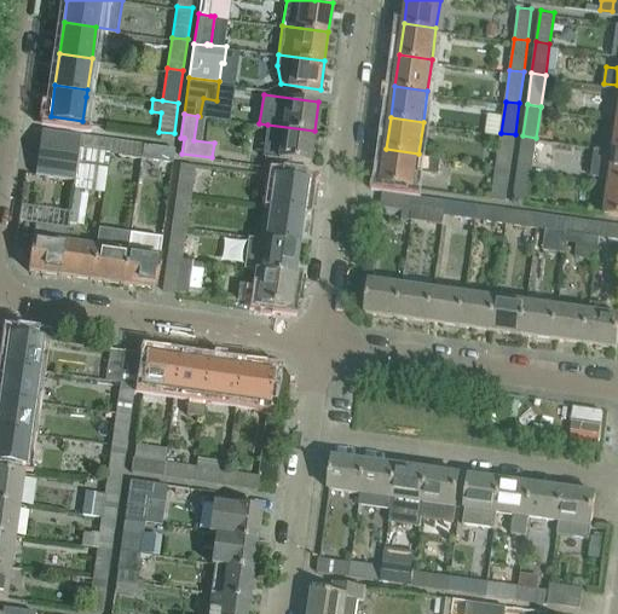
[(310,161),(315,131),(267,125),(267,126),(265,126),(261,154),(310,161)]
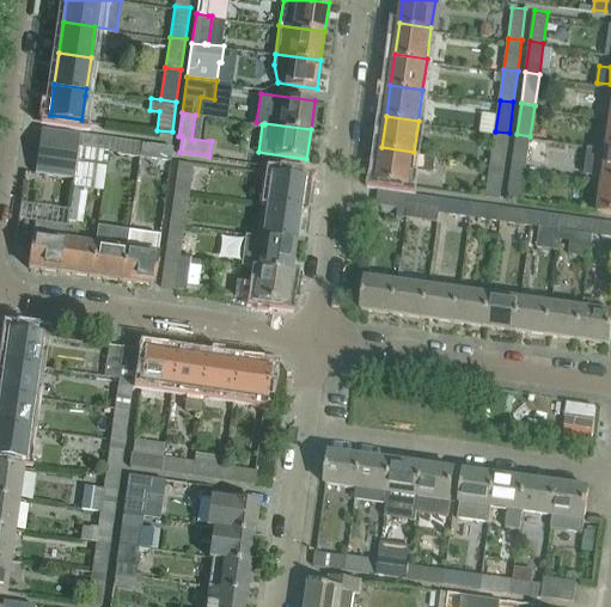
[(78,145),(79,132),(41,126),(35,170),(73,176),(78,145)]
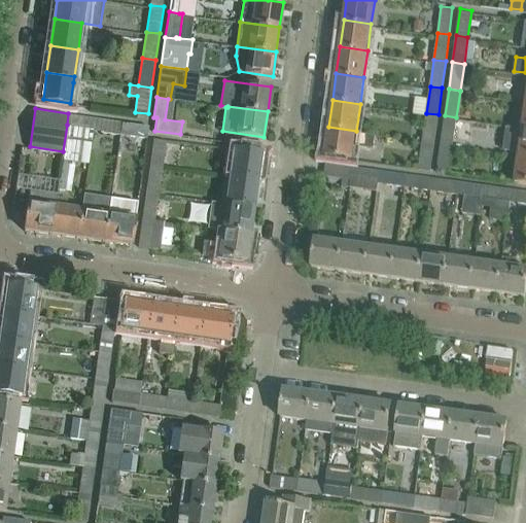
[(68,113),(67,125),(94,129),(95,117),(68,113)]
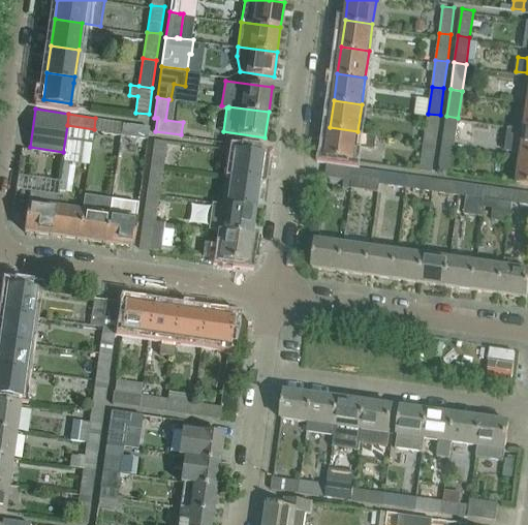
[(436,142),(440,115),(428,114),(425,141),(436,142)]
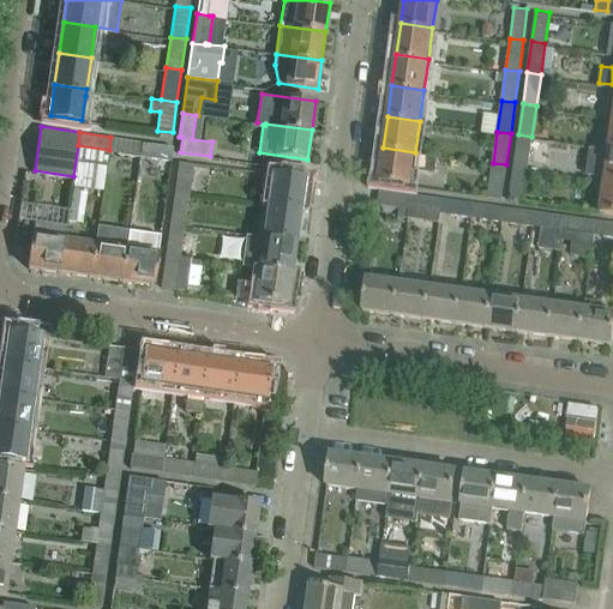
[(518,134),(516,151),(529,154),(532,137),(518,134)]
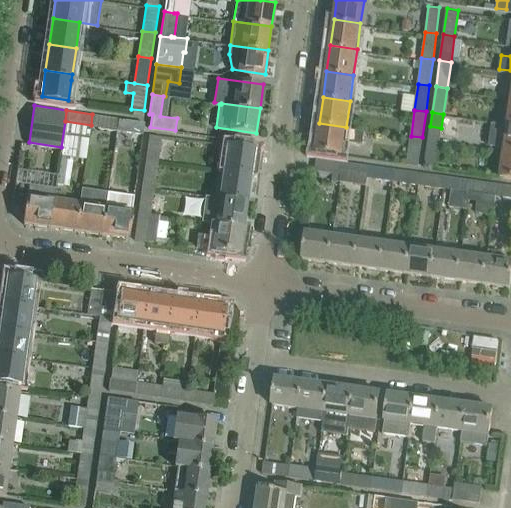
[(117,129),(118,117),(92,114),(91,125),(117,129)]
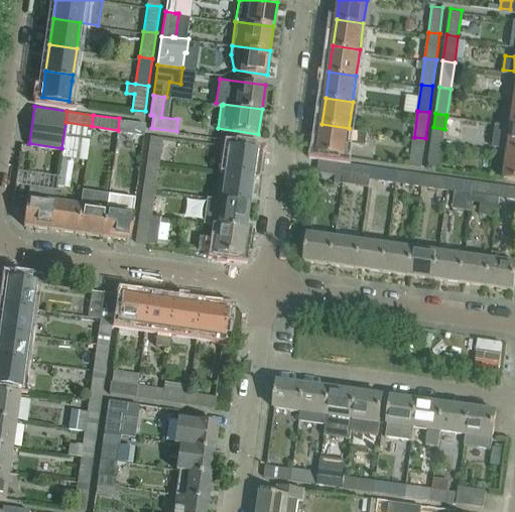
[(448,115),(446,130),(459,131),(461,117),(448,115)]
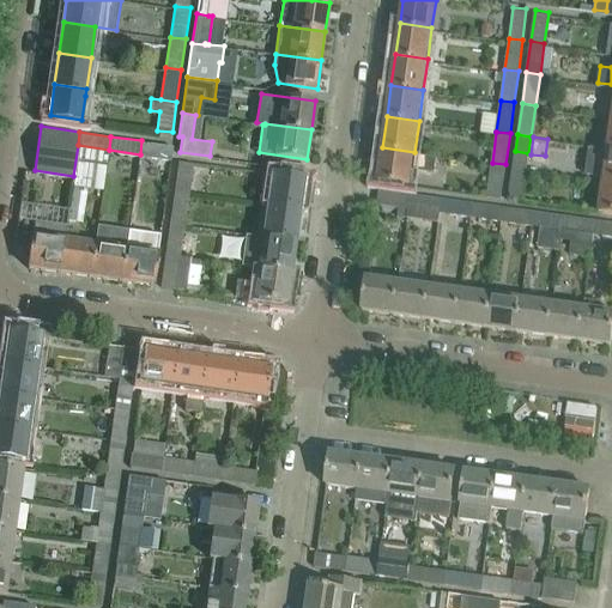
[(171,158),(173,145),(141,140),(140,154),(171,158)]
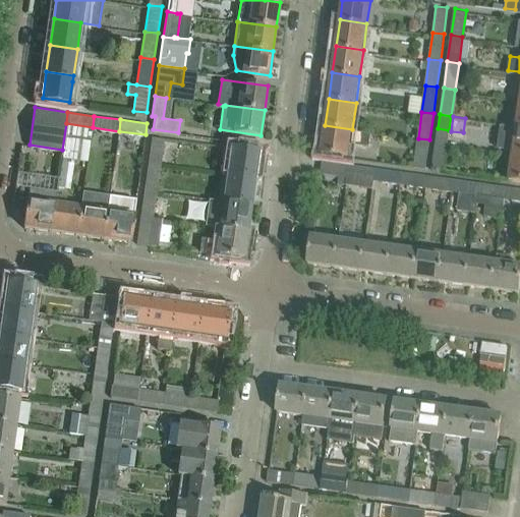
[(371,131),(352,129),(325,125),(322,152),(348,156),(350,140),(369,144),(371,131)]
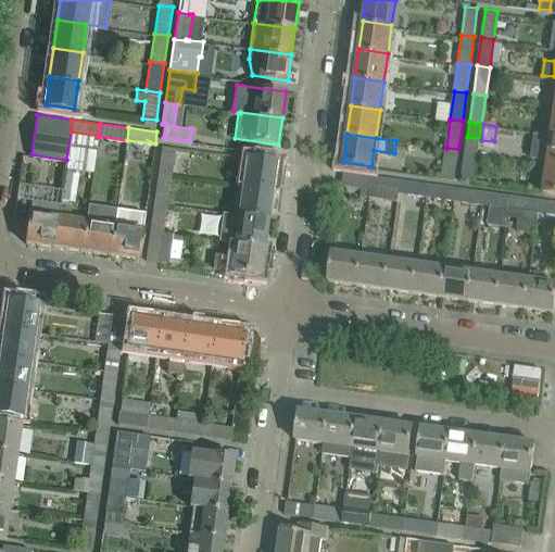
[(172,175),(175,147),(163,145),(159,173),(172,175)]
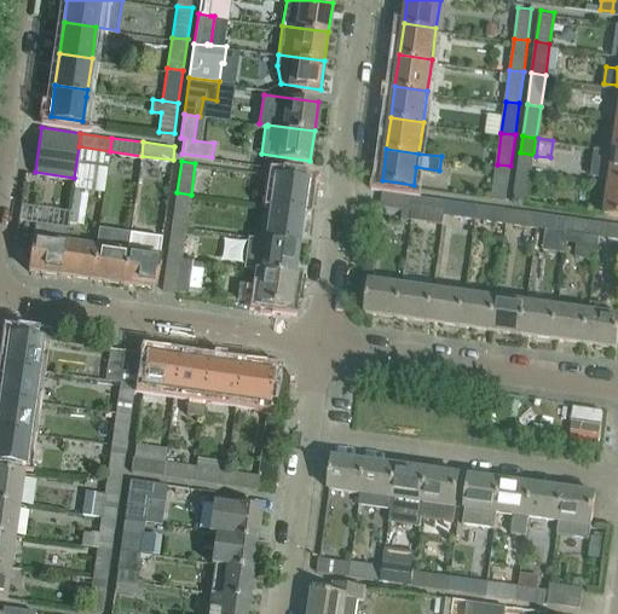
[(507,197),(510,166),(497,164),(492,196),(507,197)]
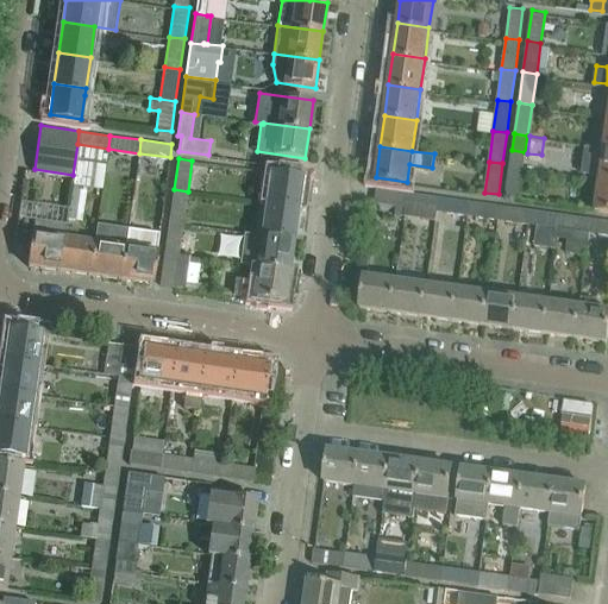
[(519,197),(524,167),(509,164),(505,195),(519,197)]
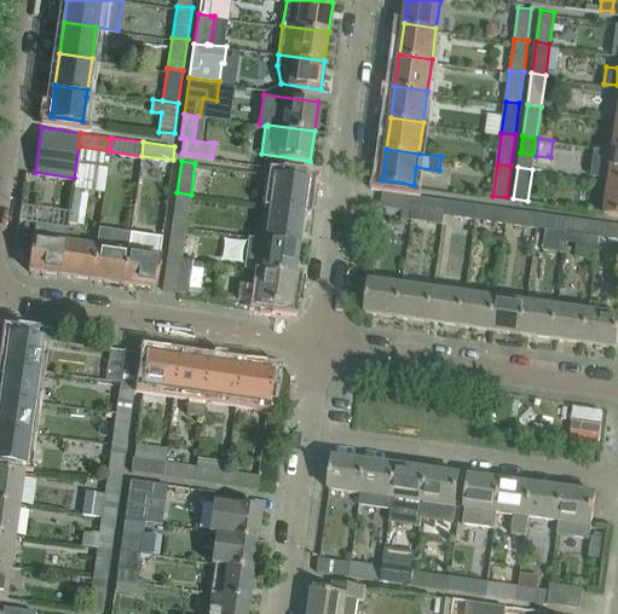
[(304,210),(307,179),(275,174),(271,206),(304,210)]
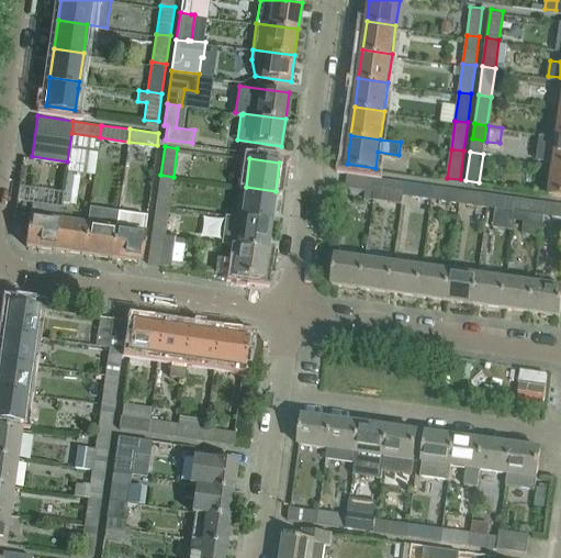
[(560,164),(553,164),(549,192),(560,193),(560,164)]
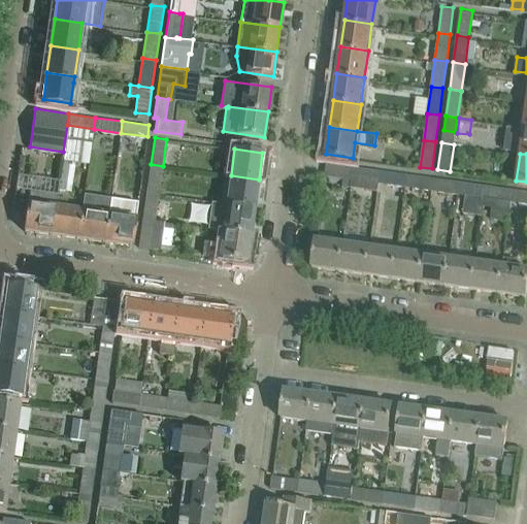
[(352,176),(353,165),(326,161),(325,173),(352,176)]
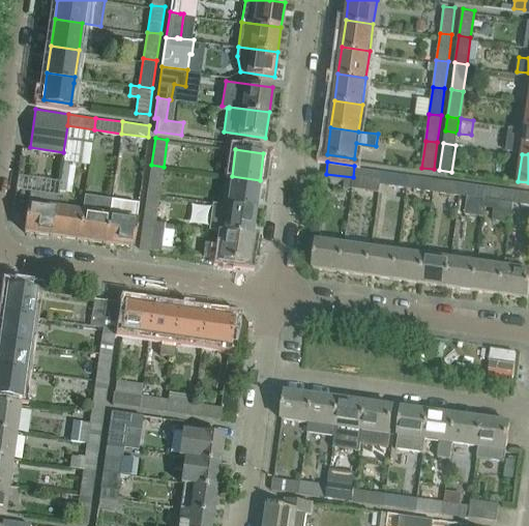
[(159,194),(164,167),(151,165),(148,192),(159,194)]
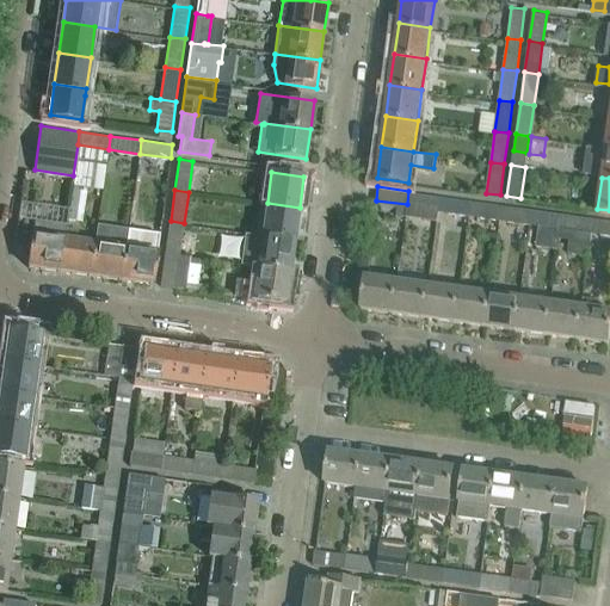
[(438,209),(439,195),(408,191),(407,204),(438,209)]
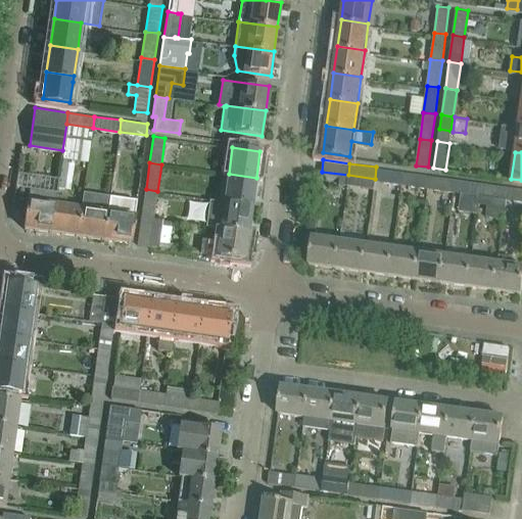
[(401,183),(402,171),(376,167),(375,179),(401,183)]
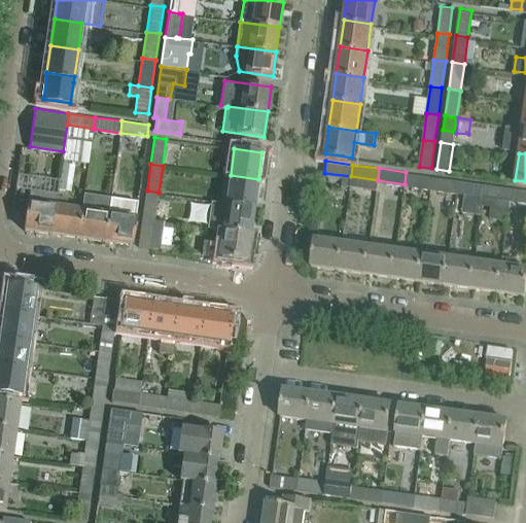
[(431,187),(432,176),(406,172),(405,184),(431,187)]
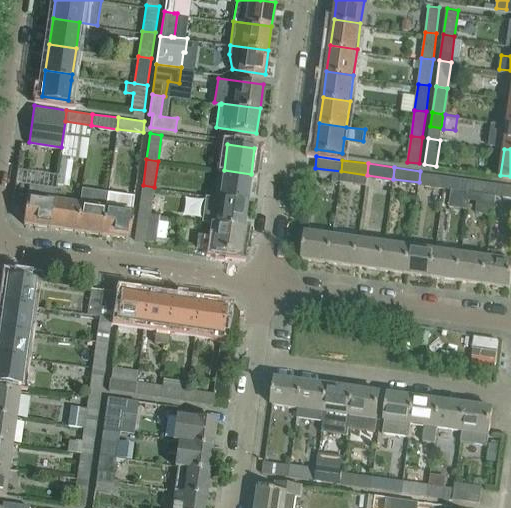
[(247,200),(251,174),(224,170),(220,196),(247,200)]
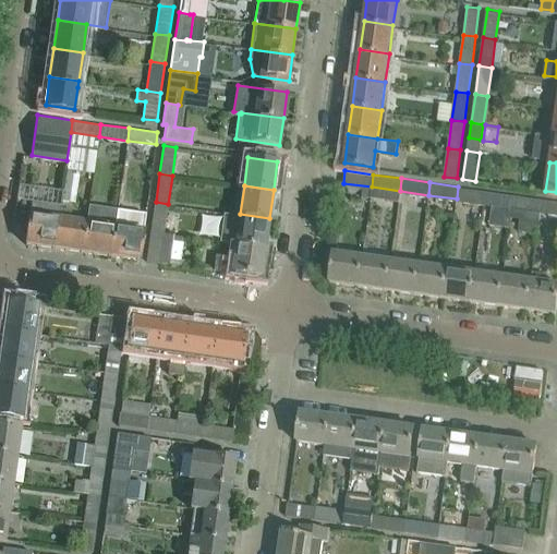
[(484,203),(486,190),(458,187),(457,199),(484,203)]
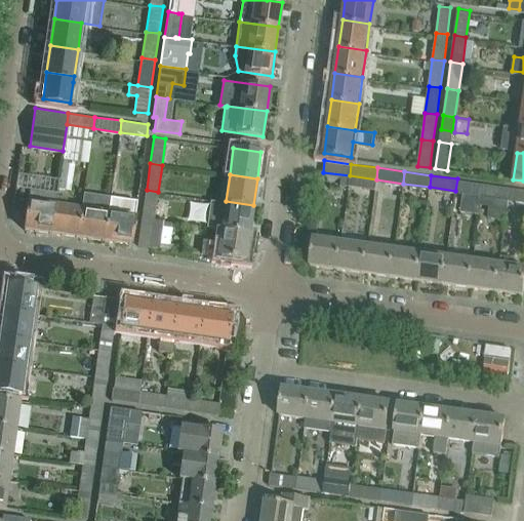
[(483,194),(484,183),(457,178),(455,191),(462,192),(460,210),(481,212),(483,194)]
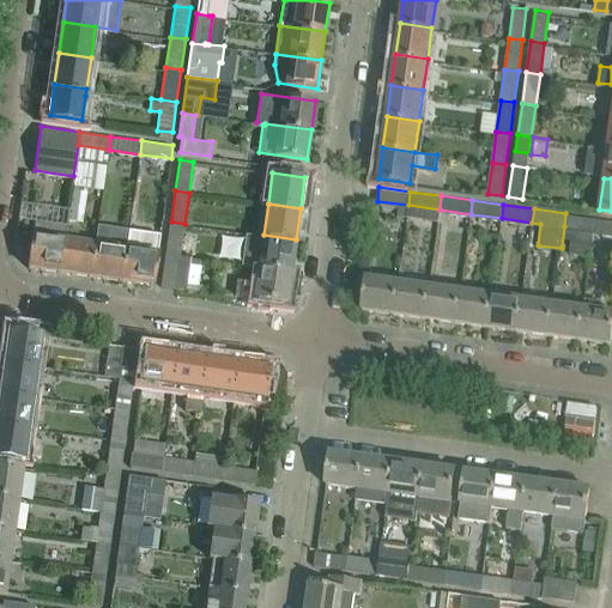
[(594,231),(597,218),(565,213),(564,226),(593,231),(594,231)]
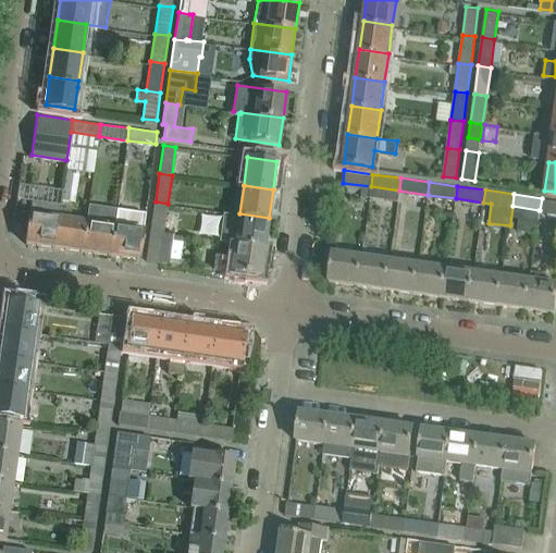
[(555,199),(542,198),(540,210),(548,211),(555,212),(555,199)]
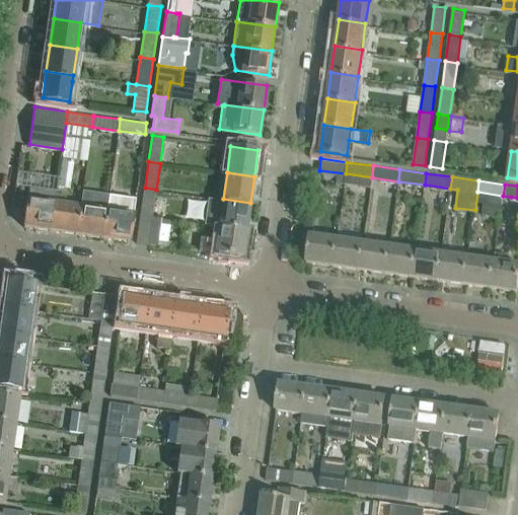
[(51,228),(55,202),(56,193),(56,190),(29,186),(24,225),(51,228)]
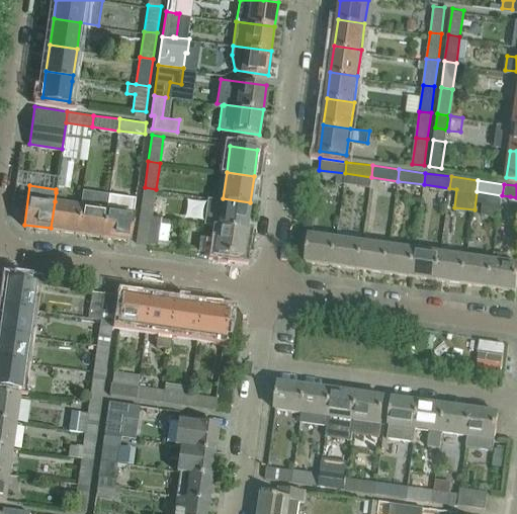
[(153,216),(156,189),(145,187),(141,213),(153,216)]
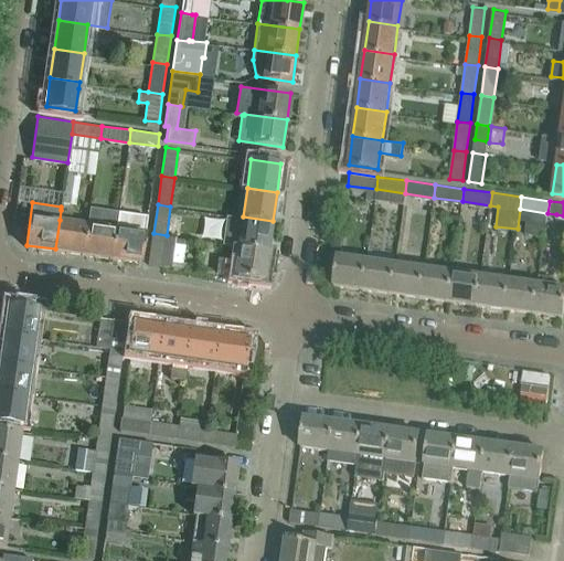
[(113,257),(117,228),(119,210),(91,207),(88,223),(84,253),(113,257)]
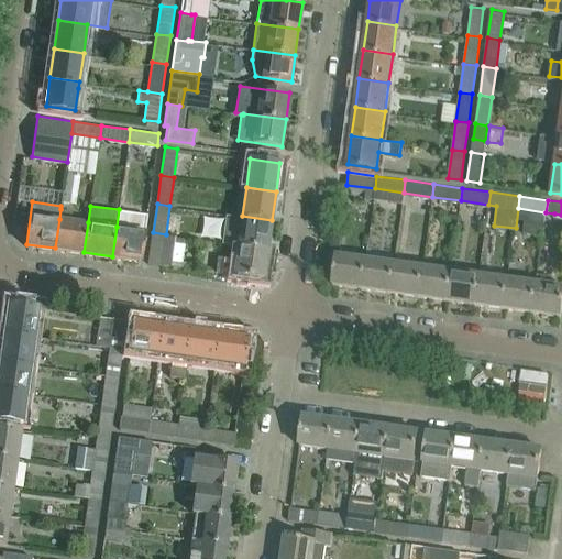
[(61,209),(59,219),(55,248),(84,252),(88,222),(72,220),(73,210),(61,209)]
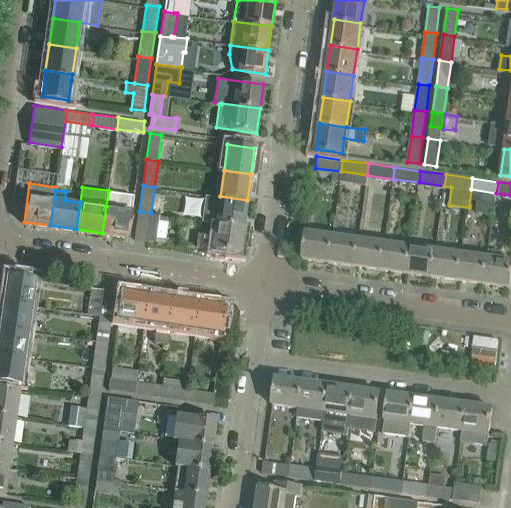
[(504,194),(496,193),(495,193),(493,211),(502,212),(504,194)]
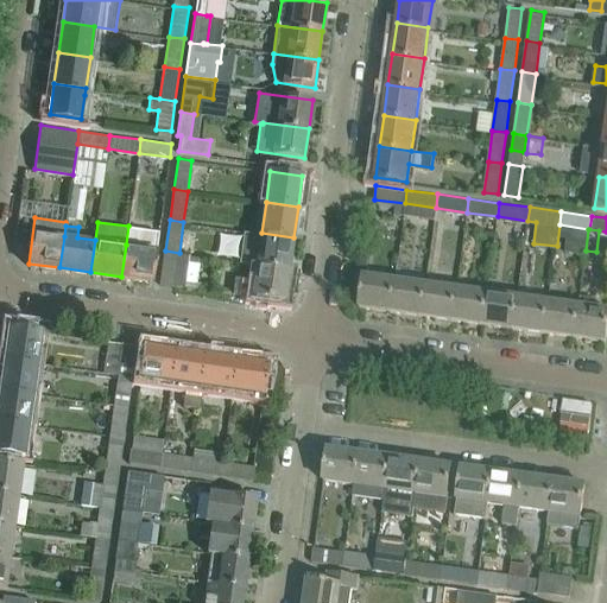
[(245,230),(240,261),(258,264),(289,268),(293,237),(261,233),(245,230)]
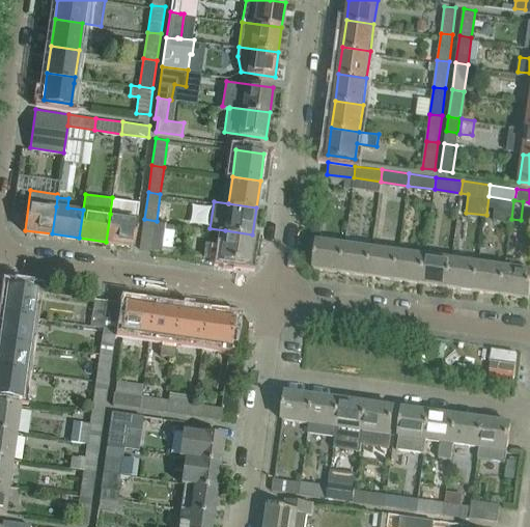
[(137,218),(110,214),(106,242),(133,246),(137,218)]
